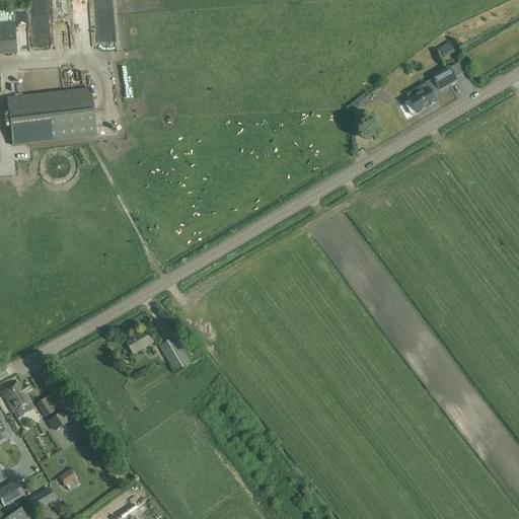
[(0,55),(16,55),(14,24),(0,24),(0,55)]
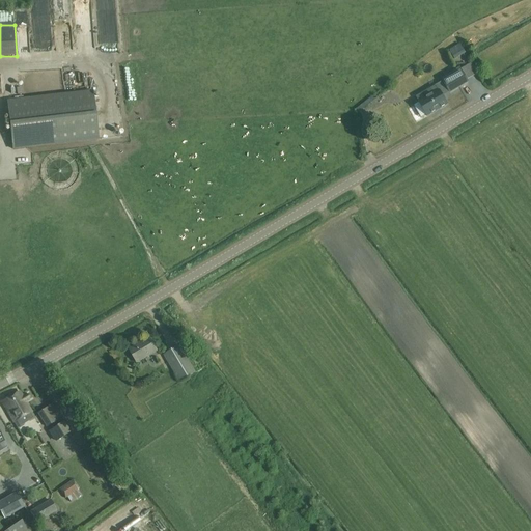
[(459,46),(450,51),(455,59),(465,54),(459,46)]
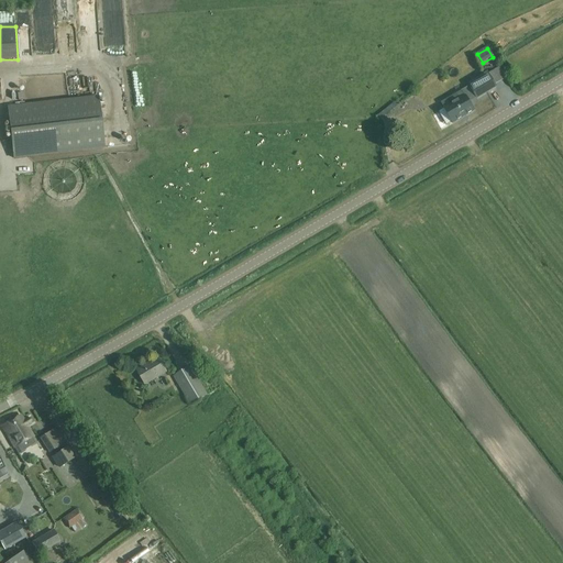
[(475,95),(477,98),(496,87),(487,73),(468,85),(470,86),(441,103),(453,123),(474,111),(467,99),(475,95)]
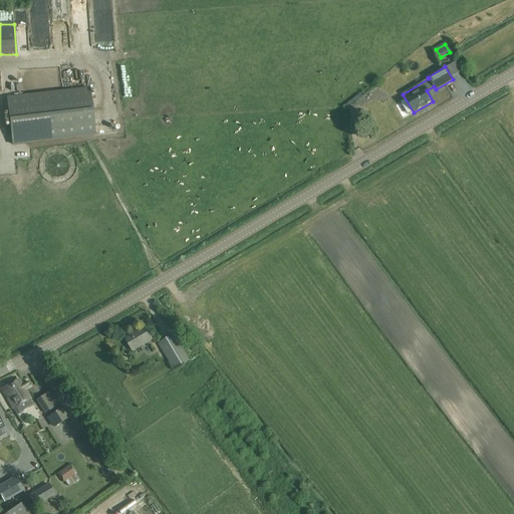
[(12,146),(96,136),(90,87),(7,97),(12,146)]
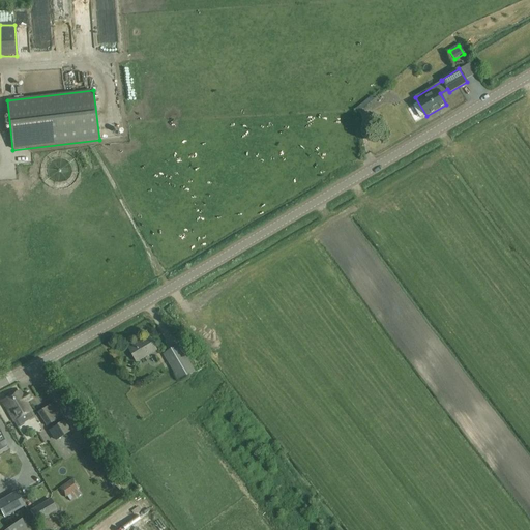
[(137,362),(157,350),(149,336),(128,349),(137,362)]
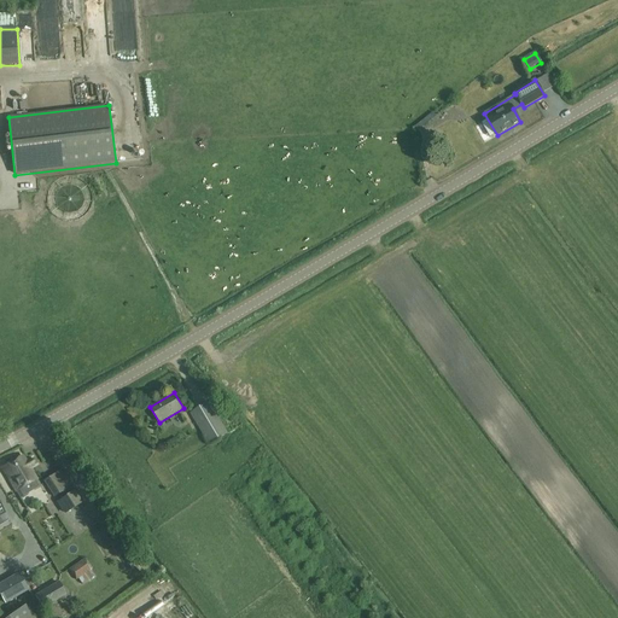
[(191,413),(209,445),(228,433),(219,417),(223,413),(215,398),(191,413)]
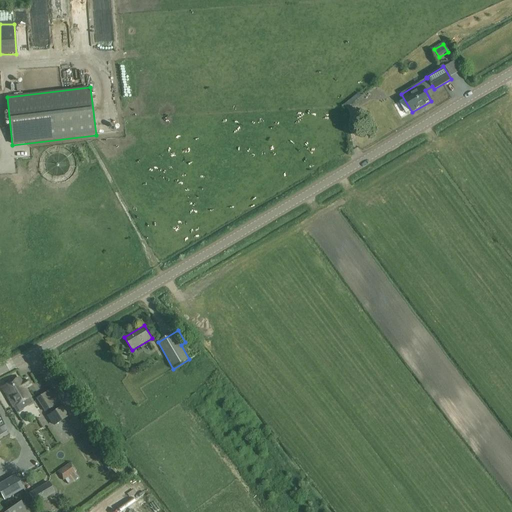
[(18,377),(2,388),(17,412),(34,402),(25,388),(28,385),(25,381),(22,383),(18,377)]
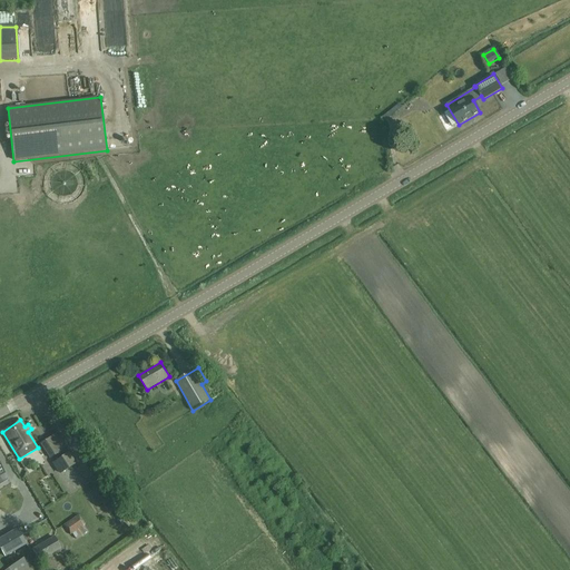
[(49,438),(40,444),(50,460),(59,453),(65,449),(64,448),(60,450),(59,449),(57,450),(49,438)]
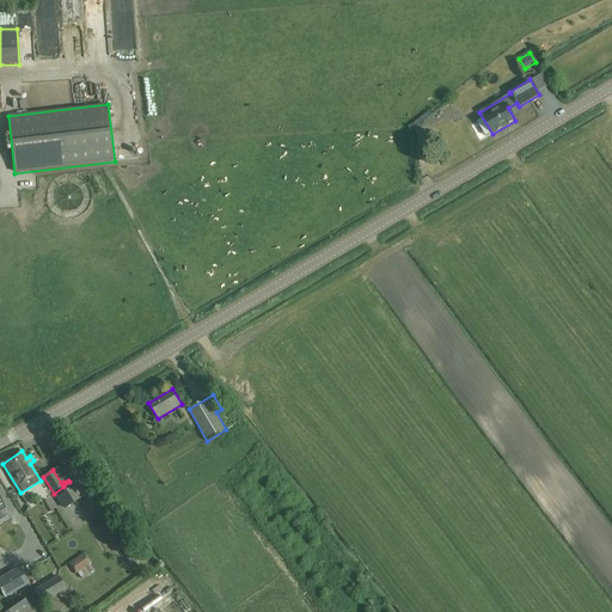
[(83,497),(75,485),(56,497),(63,509),(83,497)]
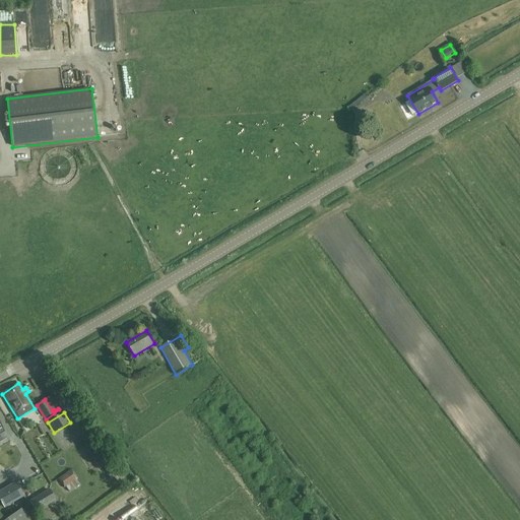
[(64,489),(77,478),(71,470),(58,479),(64,489)]
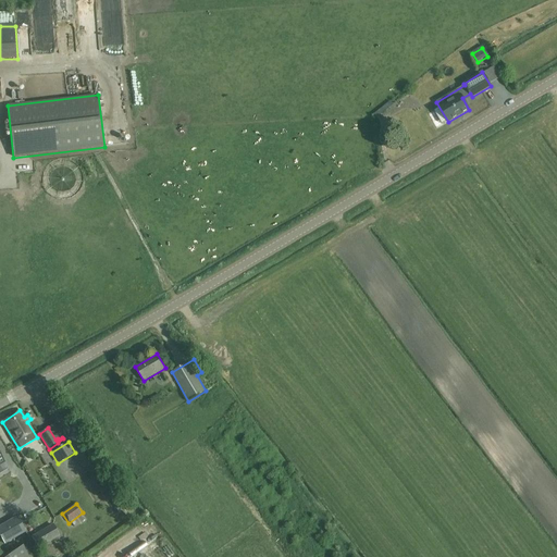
[(25,532),(16,518),(0,527),(0,536),(4,545),(25,532)]
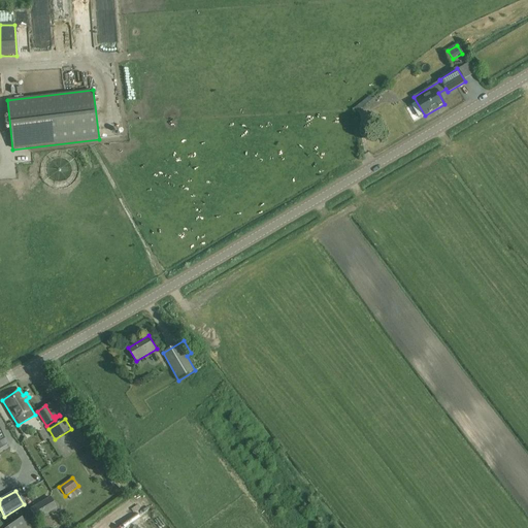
[(50,498),(30,508),(36,520),(56,508),(50,498)]
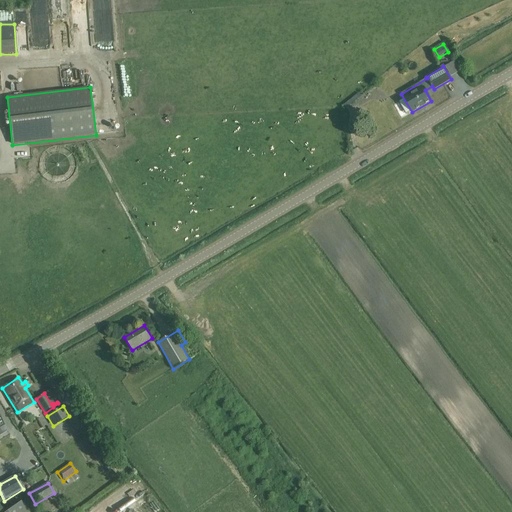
[(118,490),(108,499),(114,505),(124,496),(118,490)]
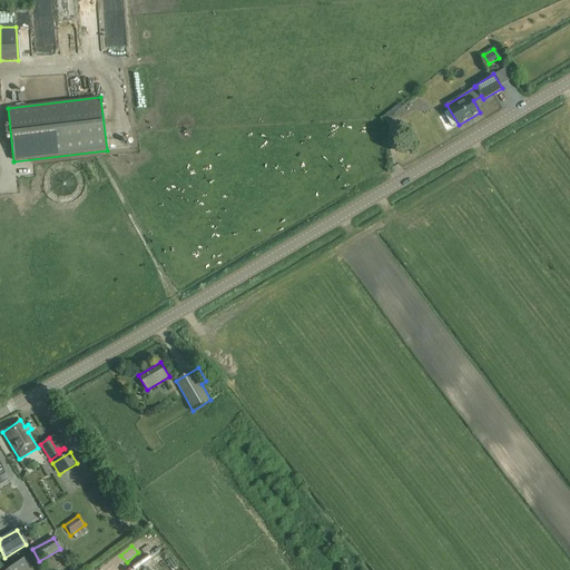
[(31,569),(23,559),(7,569),(31,569)]
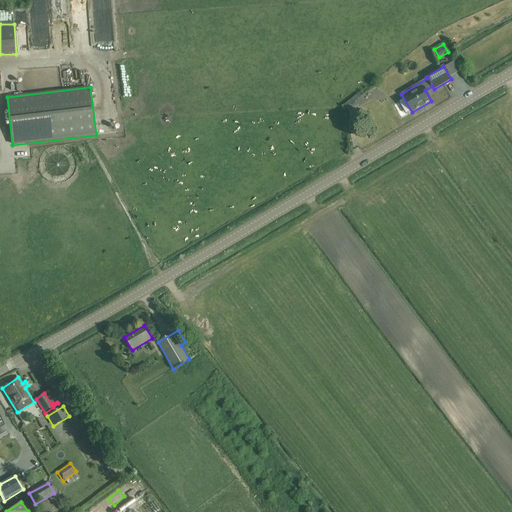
[(43,511),(49,511),(52,510),(46,502),(39,507),(43,511)]
